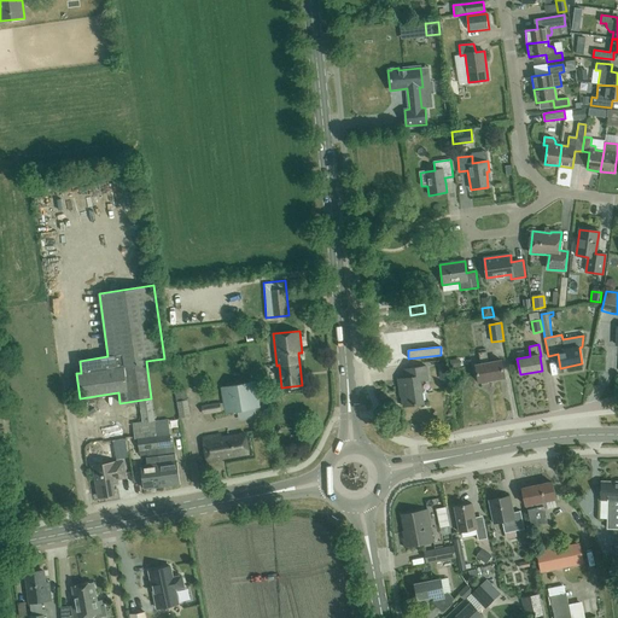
[(489,363),(487,351),(478,353),(481,365),(476,366),(478,383),(505,378),(502,361),(489,363)]
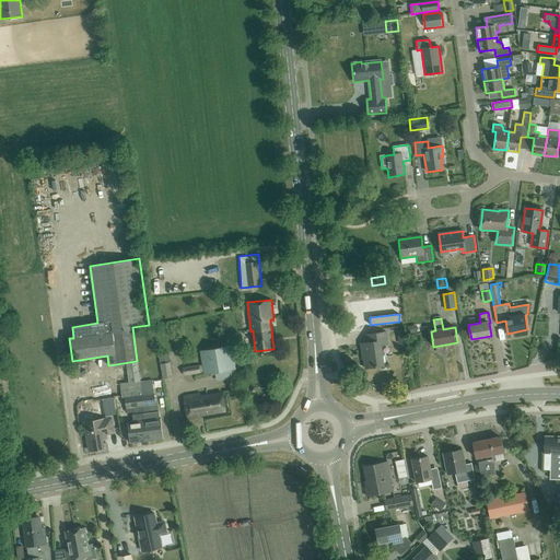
[(384,365),(381,346),(387,345),(386,331),(366,335),(368,342),(361,343),(362,353),(363,353),(365,369),(384,365)]
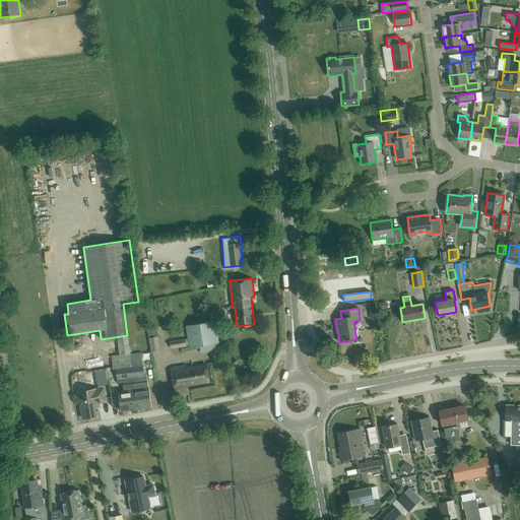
[(190,348),(218,343),(214,321),(186,326),(190,348)]
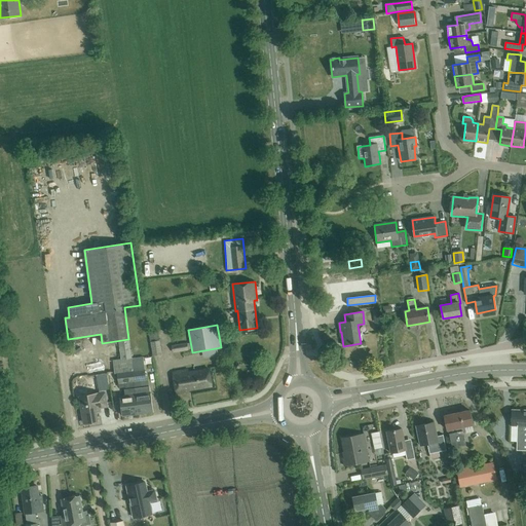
[(132,358),(128,340),(119,342),(121,359),(132,358)]
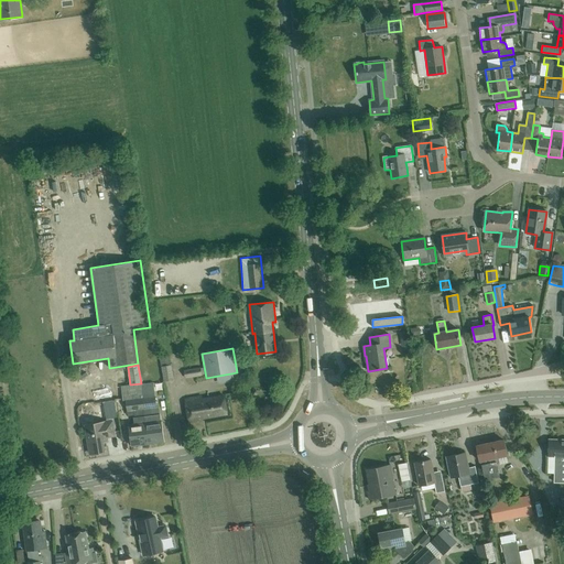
[(164,382),(173,380),(171,366),(161,367),(164,382)]
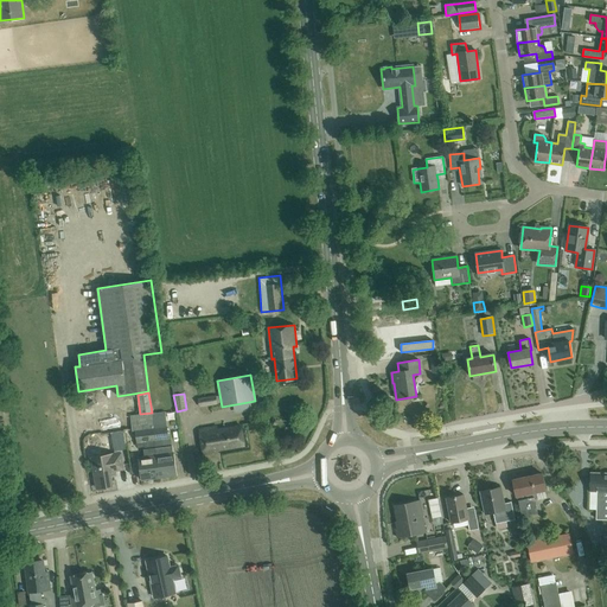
[(197,398),(199,408),(217,404),(216,395),(197,398)]
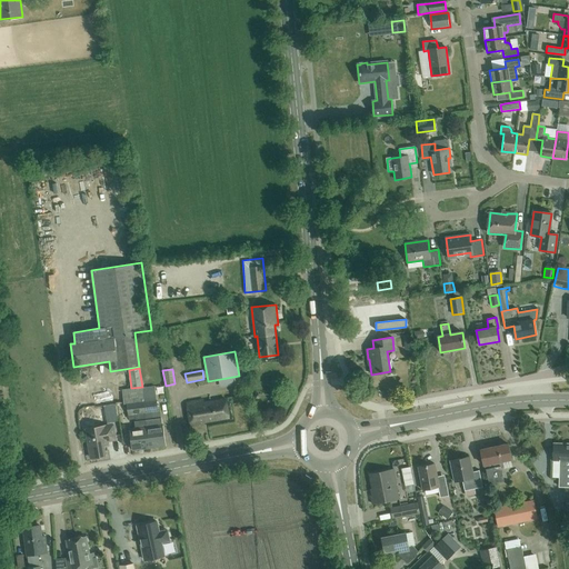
[(142,388),(122,390),(123,405),(127,403),(127,401),(136,400),(136,402),(143,401),(143,393),(142,388)]
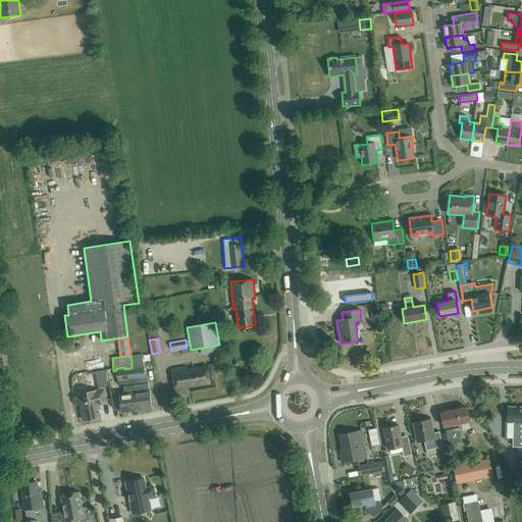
[(142,359),(132,361),(132,368),(134,378),(133,378),(134,385),(137,411),(152,409),(148,383),(138,384),(137,378),(145,377),(142,359)]
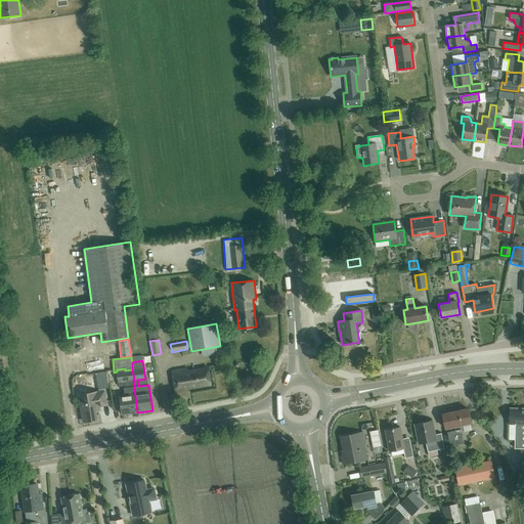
[(211,385),(208,367),(187,372),(187,368),(172,372),(176,393),(188,391),(188,389),(211,385)]
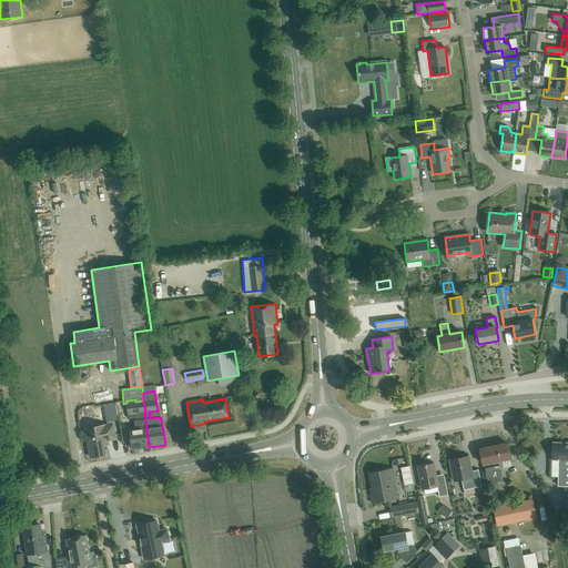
[(135,399),(127,401),(127,403),(128,414),(135,413),(137,421),(134,421),(135,427),(130,428),(132,449),(149,447),(145,419),(144,412),(145,412),(143,401),(135,402),(135,399)]
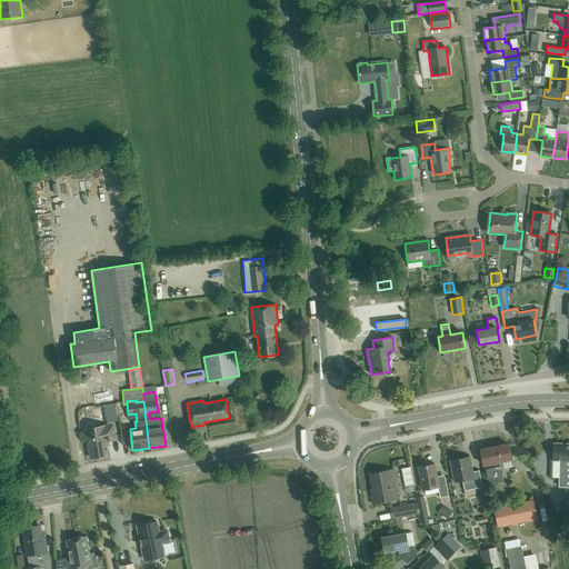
[(105,406),(108,422),(118,420),(116,405),(105,406)]
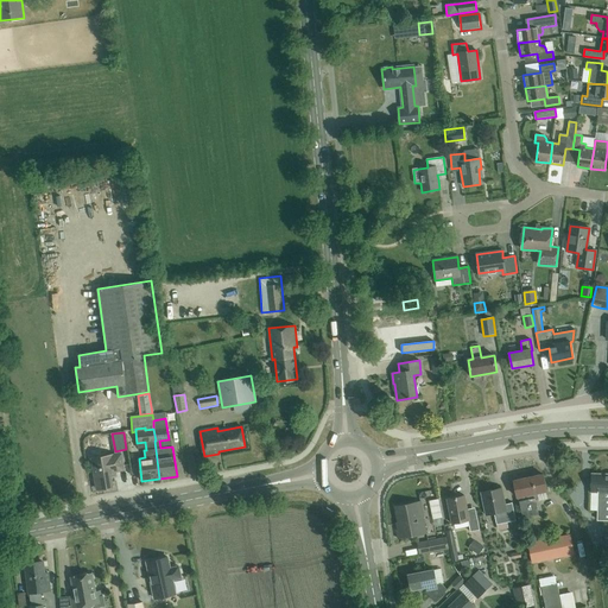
[(124,469),(121,455),(112,456),(112,455),(92,458),(97,489),(113,487),(111,476),(115,476),(114,472),(124,469)]
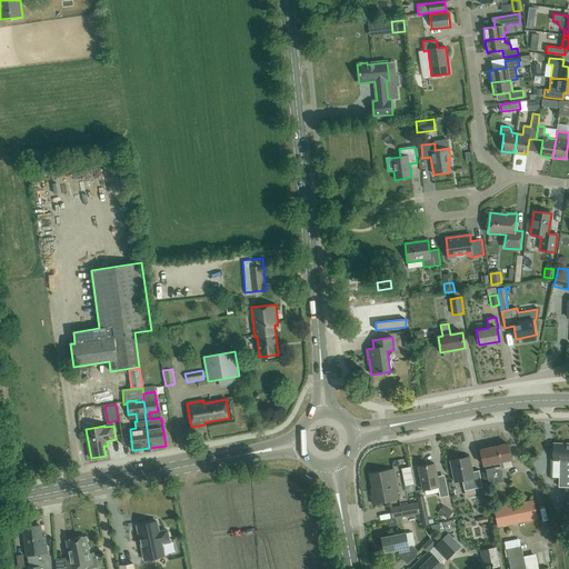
[(503,466),(502,461),(511,459),(508,443),(480,450),(483,466),(485,465),(488,479),(489,485),(503,481),(501,467),(503,466)]
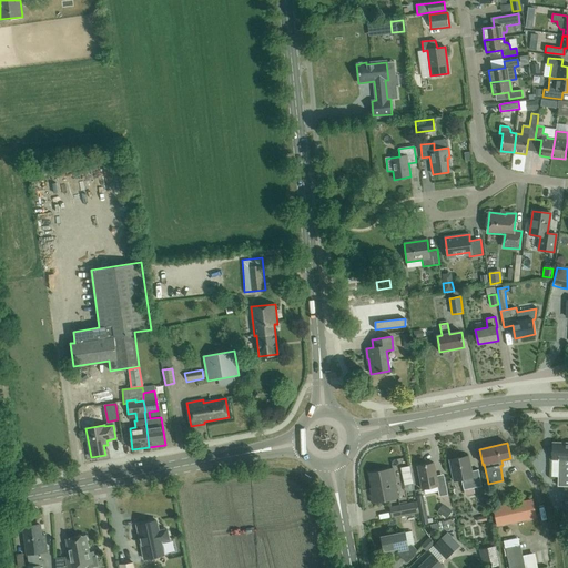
[(558,486),(564,486),(567,486),(567,444),(553,444),(553,459),(559,459),(558,486)]
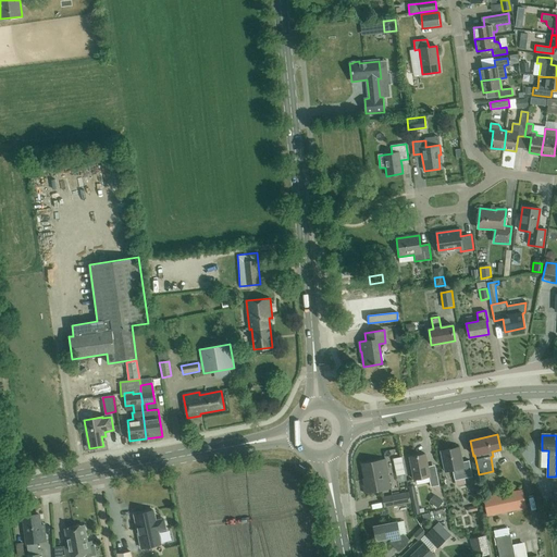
[(463,463),(459,447),(443,450),(445,459),(443,459),(445,472),(453,470),(455,481),(472,477),(470,462),(463,463)]
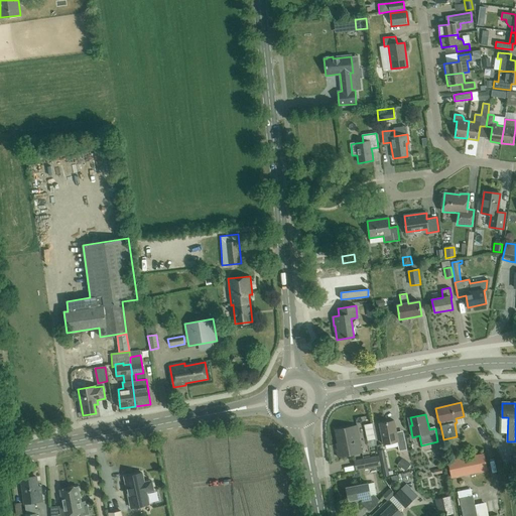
[(397,436),(394,420),(379,423),(384,444),(397,441),(399,452),(407,449),(404,435),(397,436)]
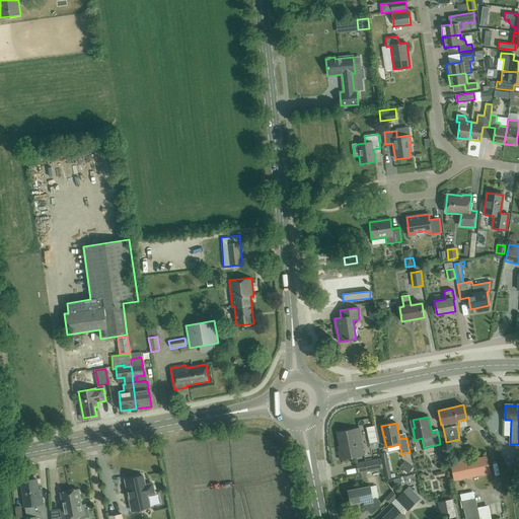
[(340,459),(364,455),(359,429),(337,433),(341,452),(338,452),(340,459)]
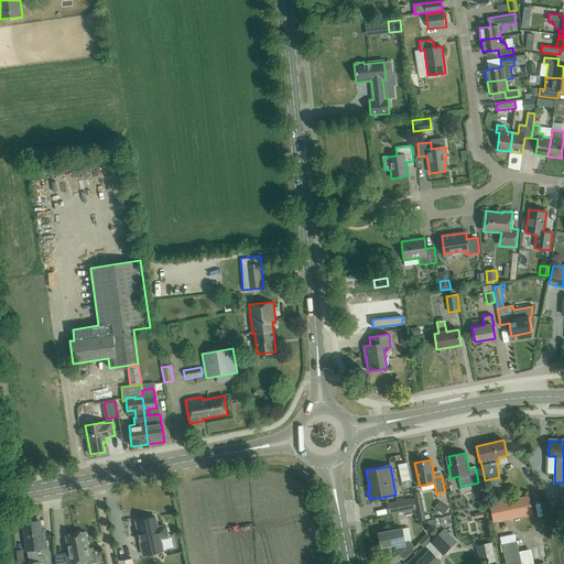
[(414,492),(420,521),(431,519),(430,514),(425,516),(421,491),(414,492)]
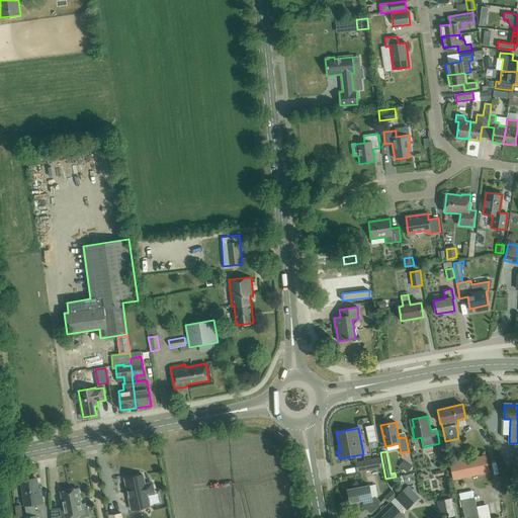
[(453,480),(489,472),(486,455),(450,462),(453,480)]
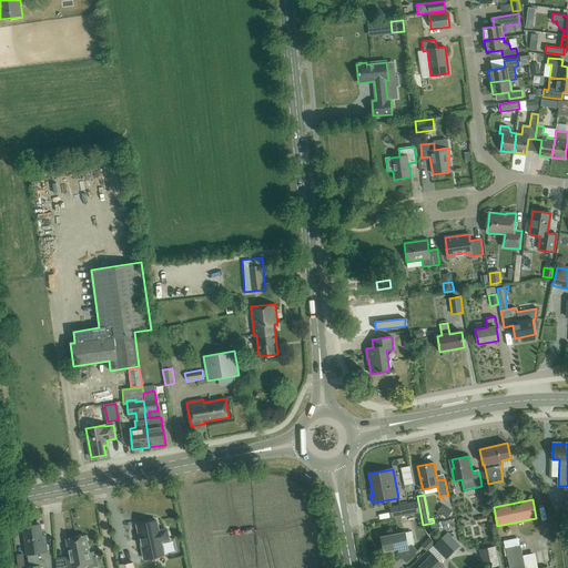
[(417,501),(399,505),(389,507),(392,518),(402,516),(419,513),(417,501)]
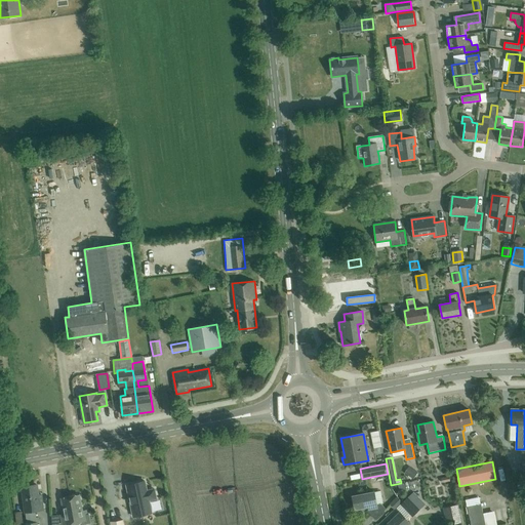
[(413,479),(417,473),(411,468),(406,475),(413,479)]
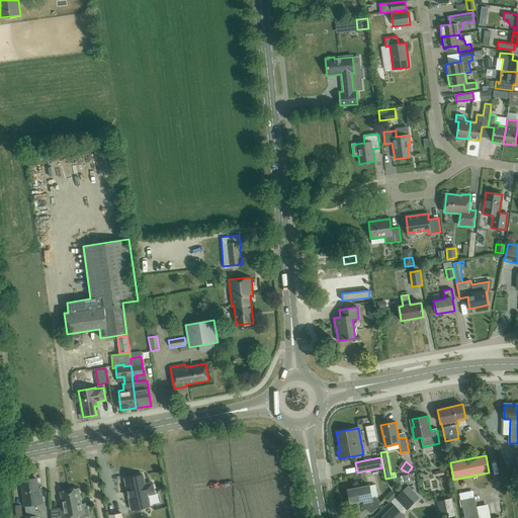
[(145,484),(143,475),(124,479),(132,510),(150,506),(147,494),(155,493),(152,483),(145,484)]
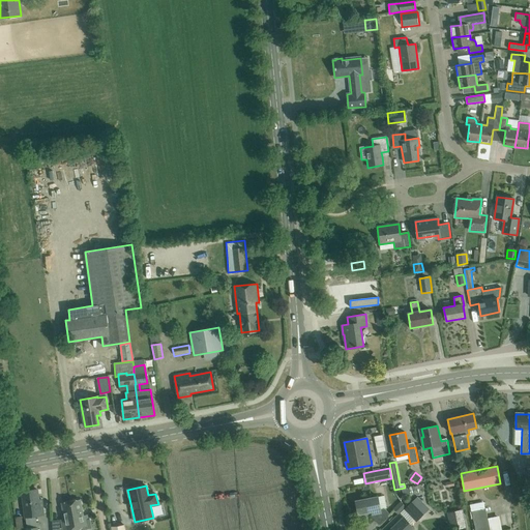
[(38,500),(37,490),(22,492),(26,518),(27,529),(26,529),(37,529),(37,528),(35,516),(43,514),(41,500),(38,500)]
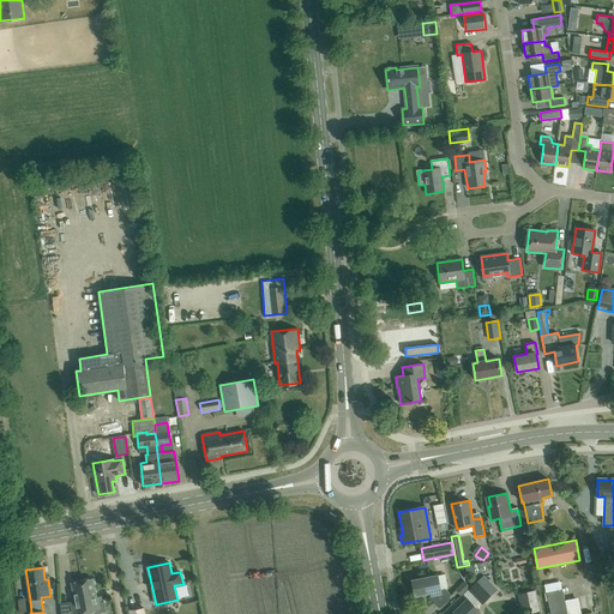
[(441,590),(438,576),(411,581),(415,596),(431,593),(432,595),(428,597),(439,608),(451,595),(445,589),(441,590)]
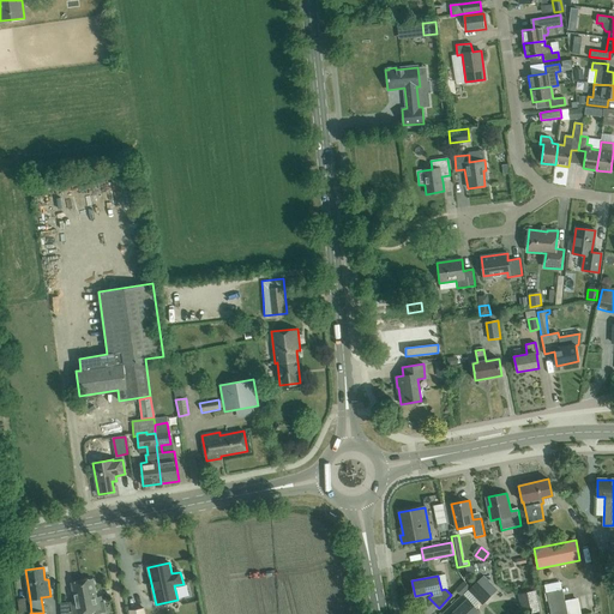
[(82,581),(88,613),(100,613),(106,612),(104,602),(101,602),(100,596),(96,597),(92,578),(82,581)]
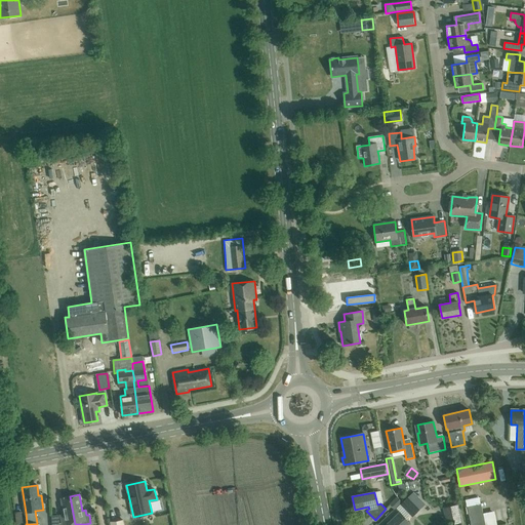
[(75,524),(70,496),(62,498),(65,514),(61,515),(63,524),(75,524)]
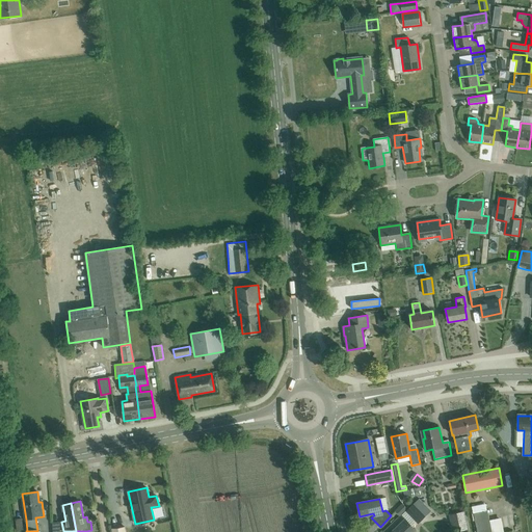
[(402,503),(395,510),(400,515),(407,508),(402,503)]
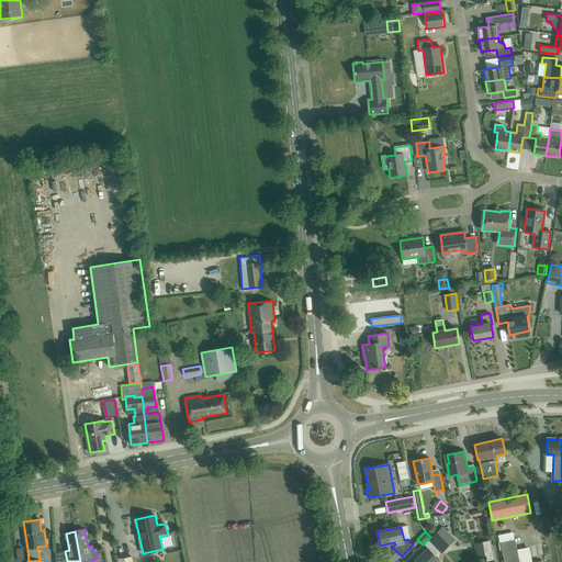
[(450,546),(442,538),(437,532),(430,538),(428,540),(434,546),(441,554),(450,546)]
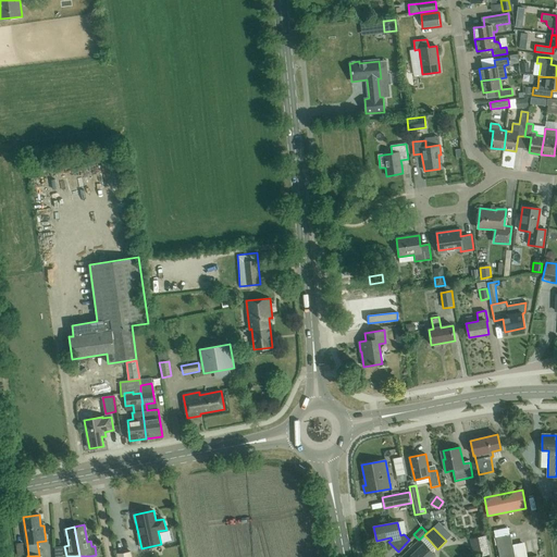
[(499,556),(515,556),(510,534),(496,537),(499,556)]
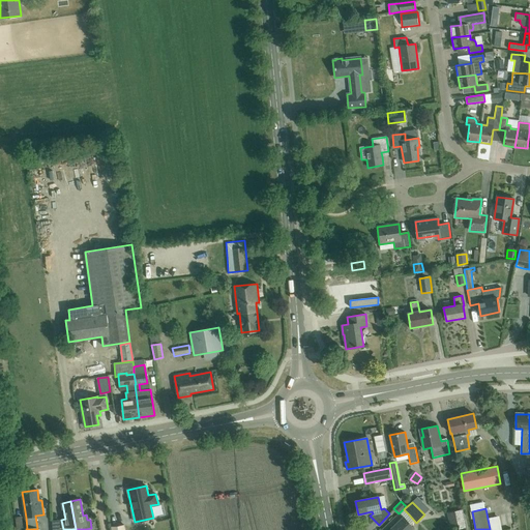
[(450,529),(455,529),(467,528),(464,509),(447,512),(450,529)]
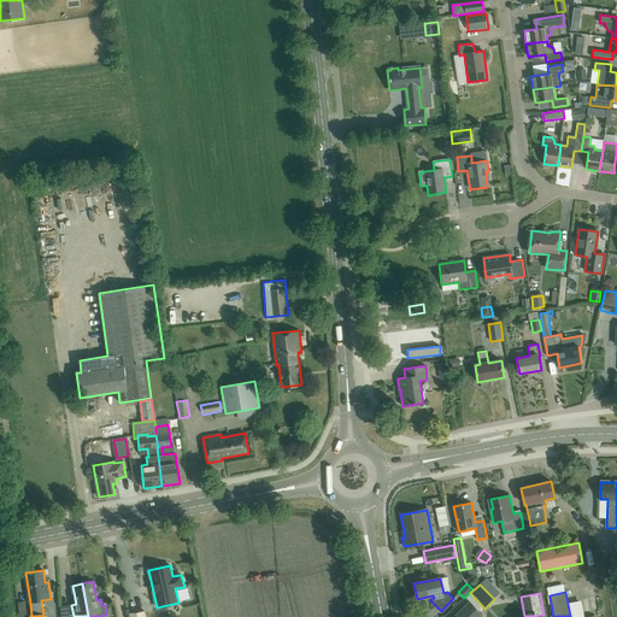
[(586,598),(576,599),(579,615),(588,613),(586,598)]
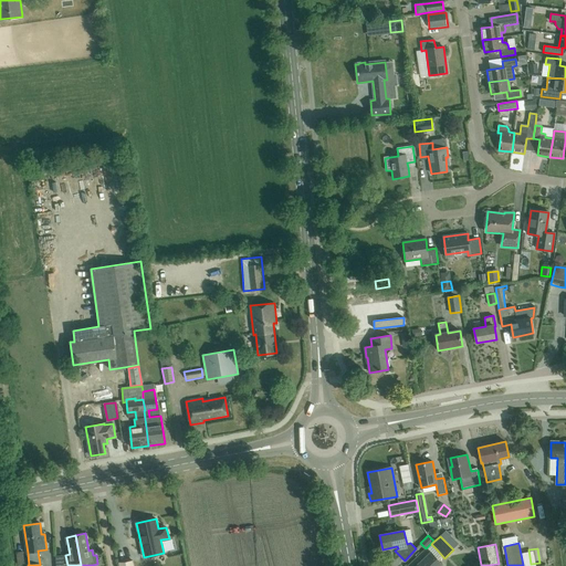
[(441,565),(442,565),(431,553),(417,565),(441,565)]
